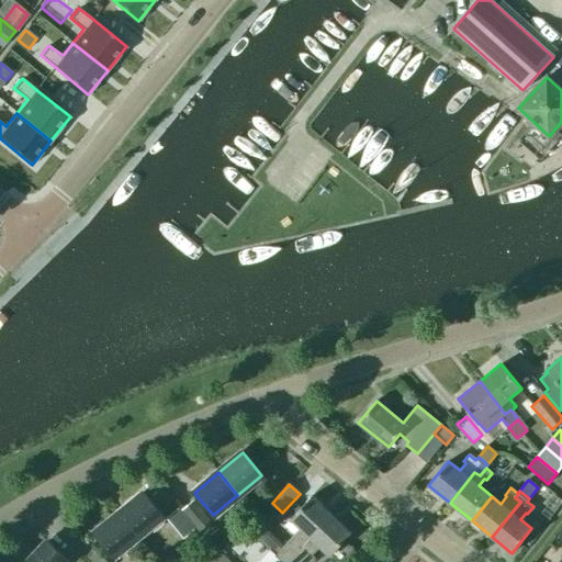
[(120,514),(138,536),(163,516),(144,493),(120,514)]
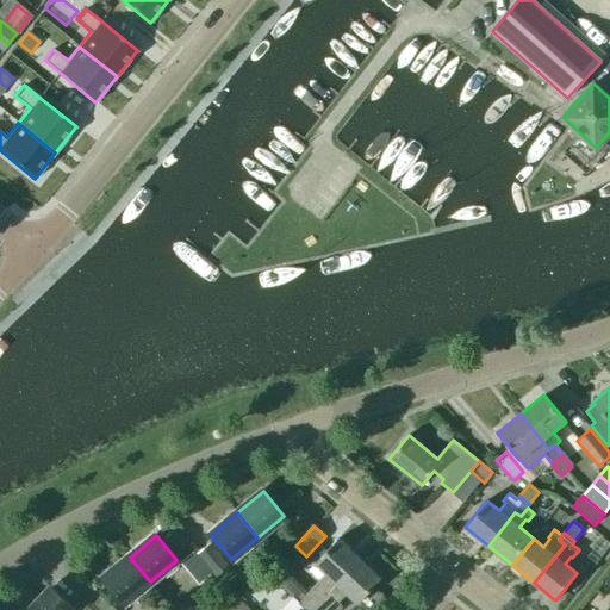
[(304,609),(312,609),(360,559),(338,539),(315,564),(325,573),(309,592),(298,603),(304,609)]
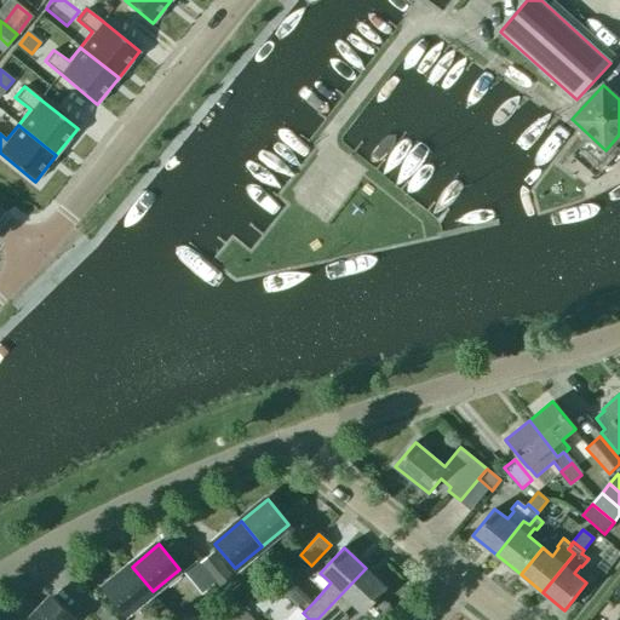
[(227,593),(240,583),(213,551),(200,562),(227,593)]
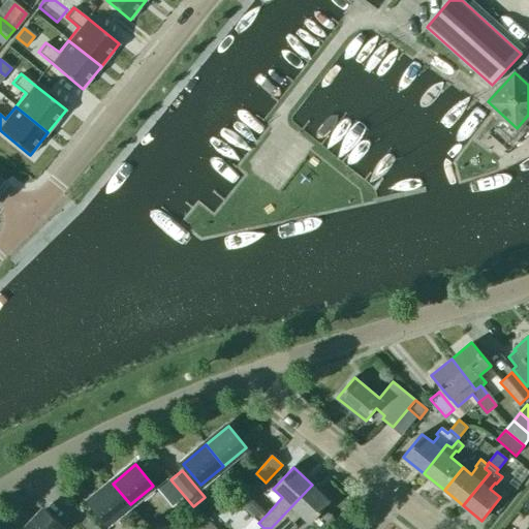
[(182,499),(167,481),(159,491),(173,507),(182,499)]
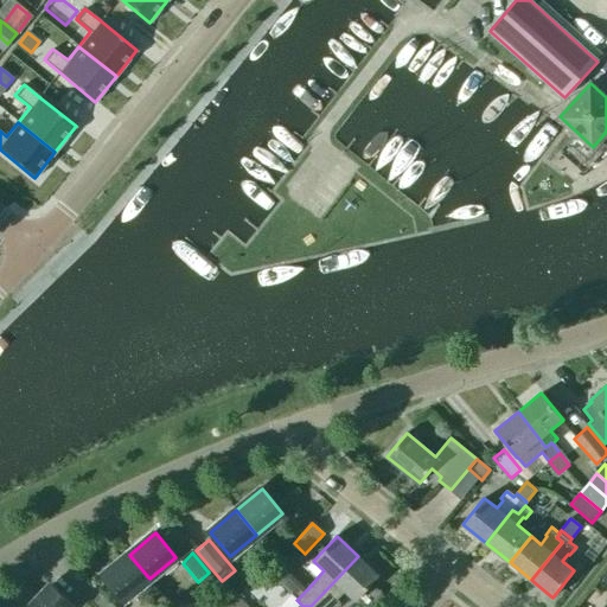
[(149,579),(129,555),(102,576),(122,601),(149,579)]
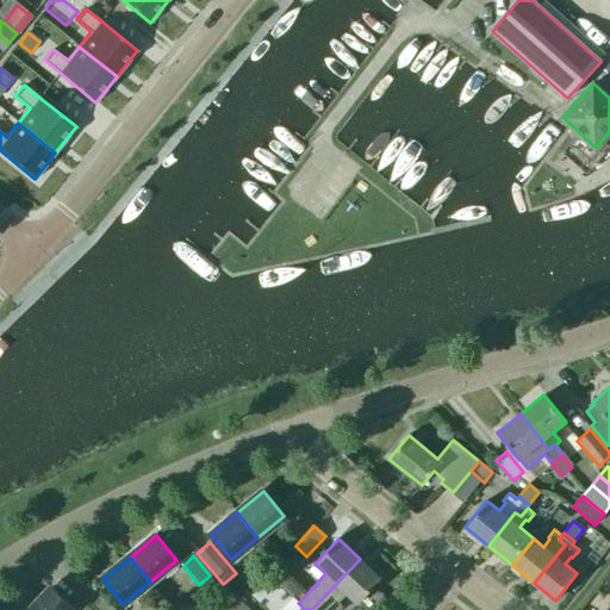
[(381,579),(360,559),(312,609),(337,609),(342,607),(337,603),(347,593),(358,604),(381,579)]
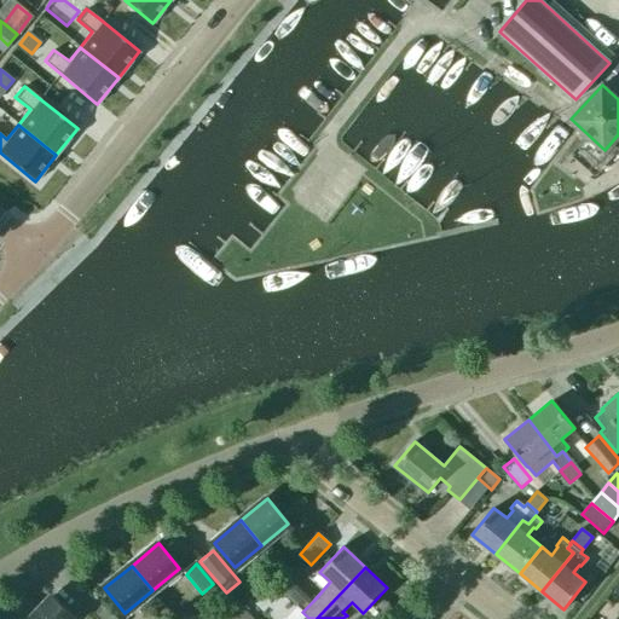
[(301,594),(293,602),(299,608),(302,612),(313,601),(302,591),(301,594)]
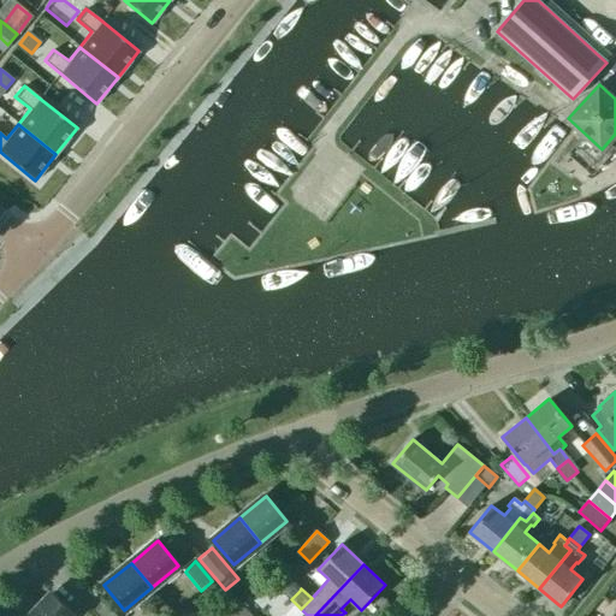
[(31,615),(71,615),(73,614),(52,593),(31,615)]
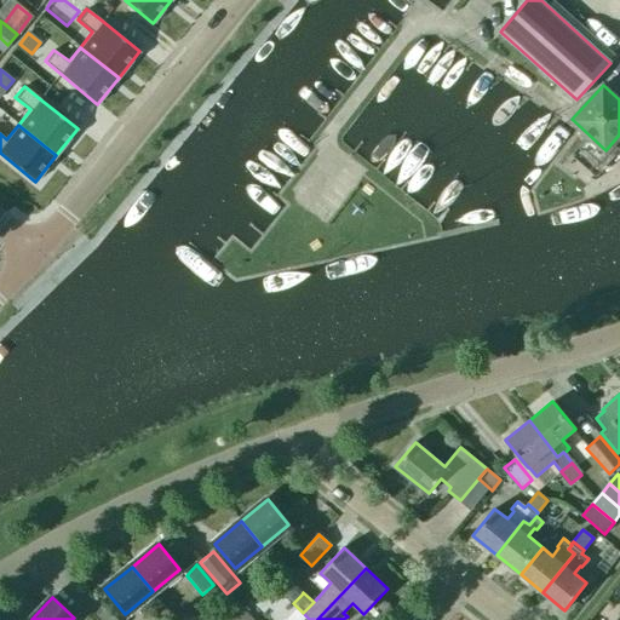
[(309,619),(303,613),(298,609),(286,619),(254,619),(236,603),(231,608),(244,619),(309,619)]
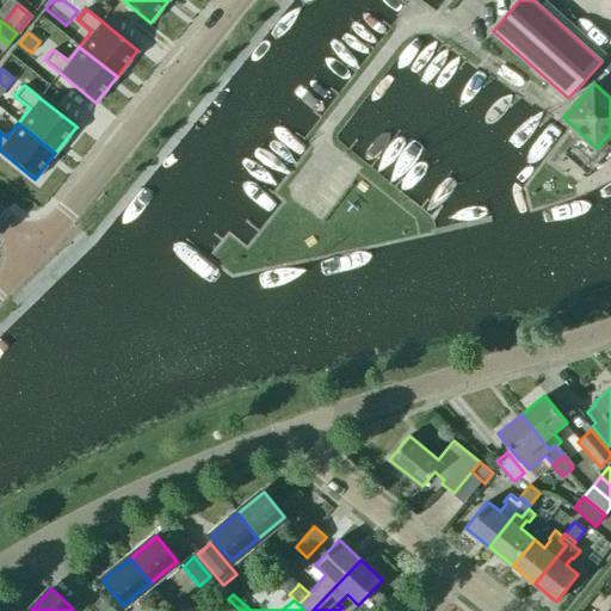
[(94,610),(116,610),(99,596),(91,606),(94,610)]
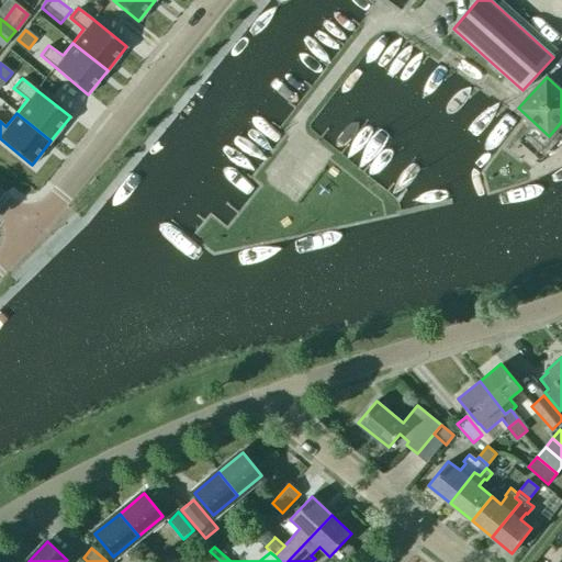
All buildings are outlined.
